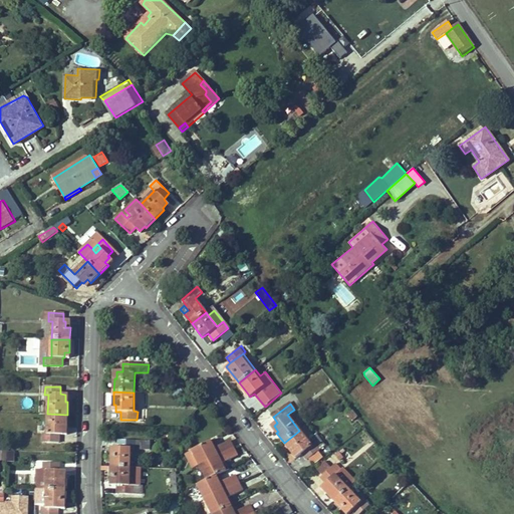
[(63,434),(64,427),(66,427),(67,415),(47,414),(47,434),(43,434),(43,441),(58,442),(58,434),(63,434)]
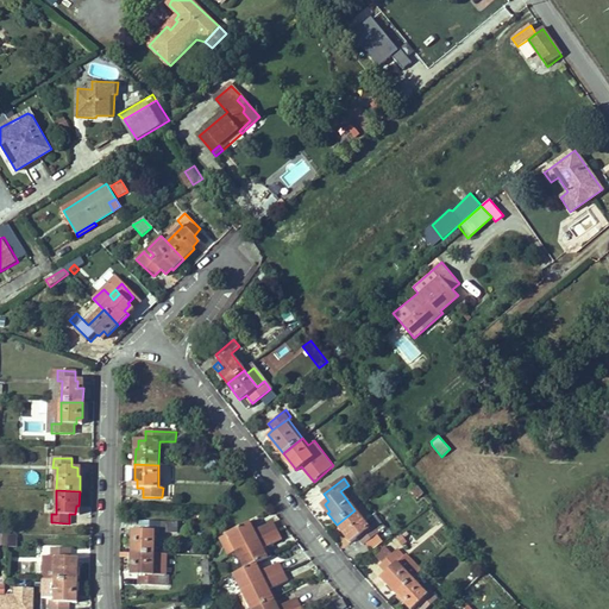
[(365,544),(384,528),(374,515),(364,522),(355,510),(337,525),(346,535),(349,534),(353,541),(358,538),(364,545),(365,544)]
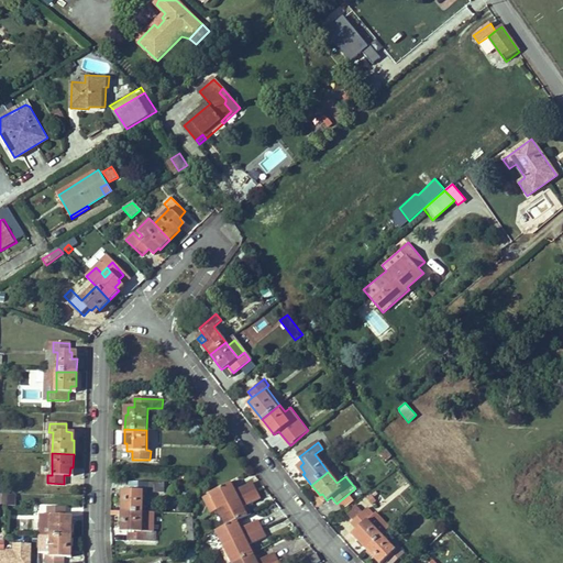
[(142,512),(143,492),(163,493),(164,484),(131,483),(131,492),(128,492),(128,498),(122,498),(122,512),(142,512)]
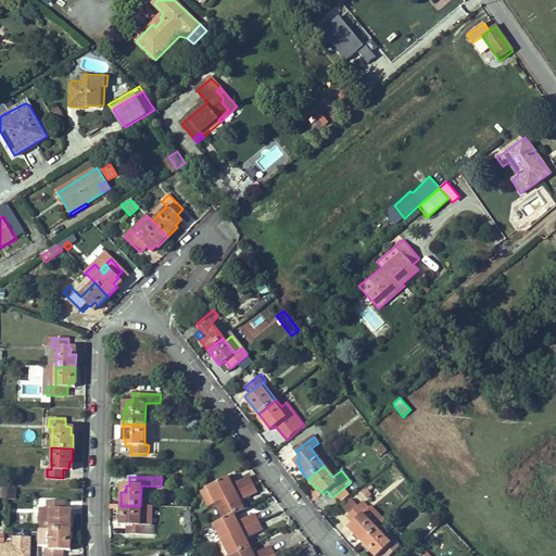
[(215,504),(253,485),(249,478),(235,484),(231,485),(228,479),(207,489),(215,504)]
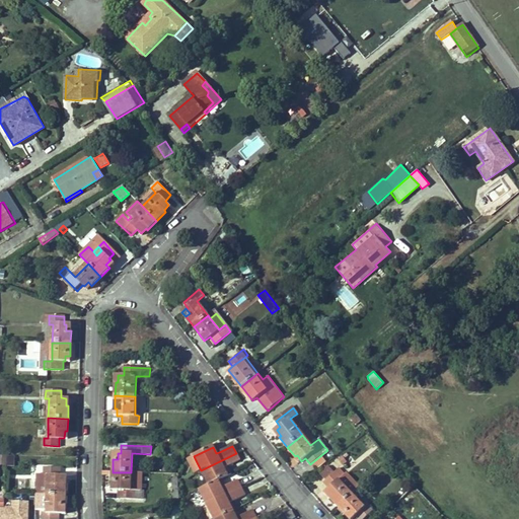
[(327,463),(334,458),(327,450),(311,463),(317,470),(327,463)]
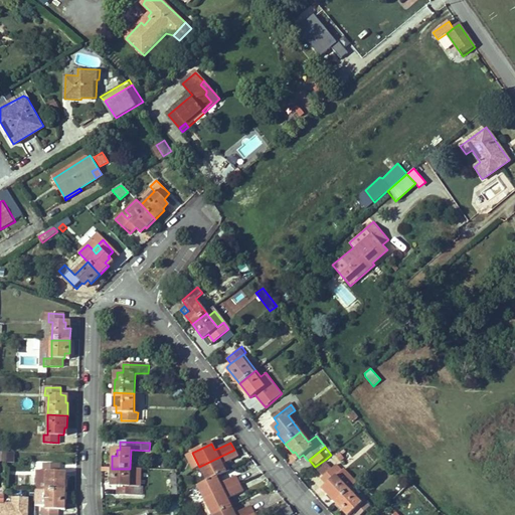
[(16,451),(0,450),(0,461),(16,462),(16,451)]
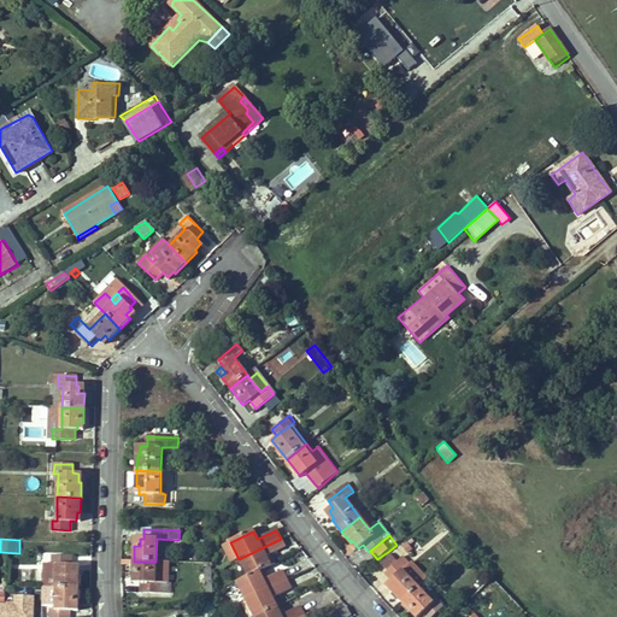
[(270,566),(265,557),(270,556),(285,547),(281,539),(239,559),(247,576),(259,571),(263,569),(270,566)]
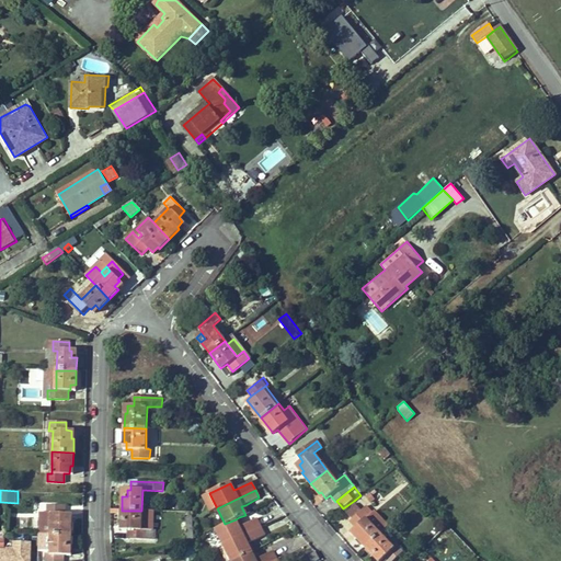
[(217,508),(209,493),(202,496),(209,512),(217,508)]
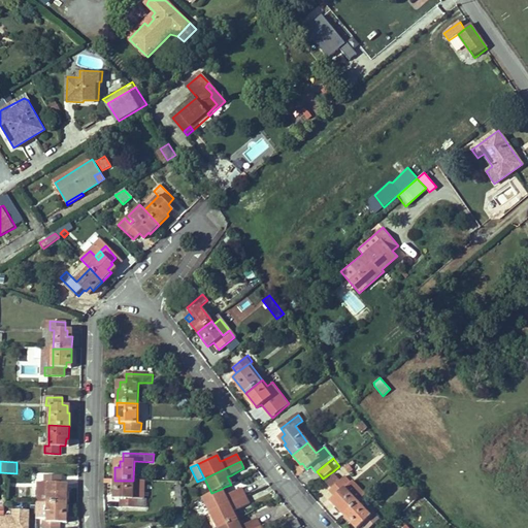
[(335,486),(339,483),(330,473),(323,481),(332,489),(335,486)]
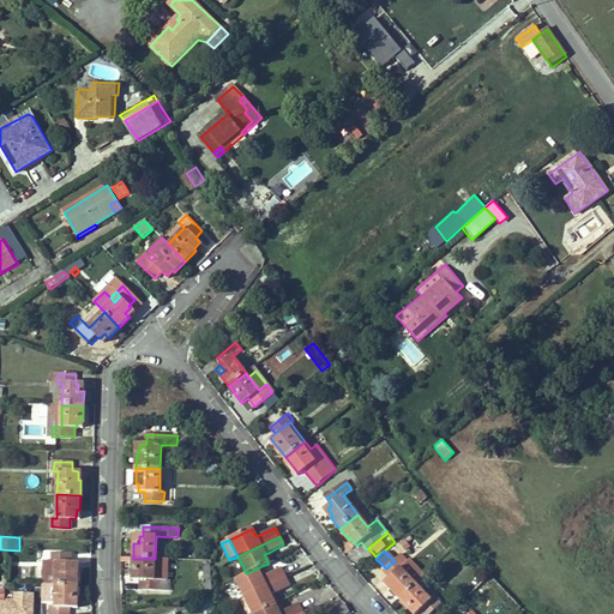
[(78,585),(78,570),(72,570),(72,564),(71,564),(70,553),(52,552),(52,561),(52,563),(56,563),(56,570),(56,584),(78,585)]
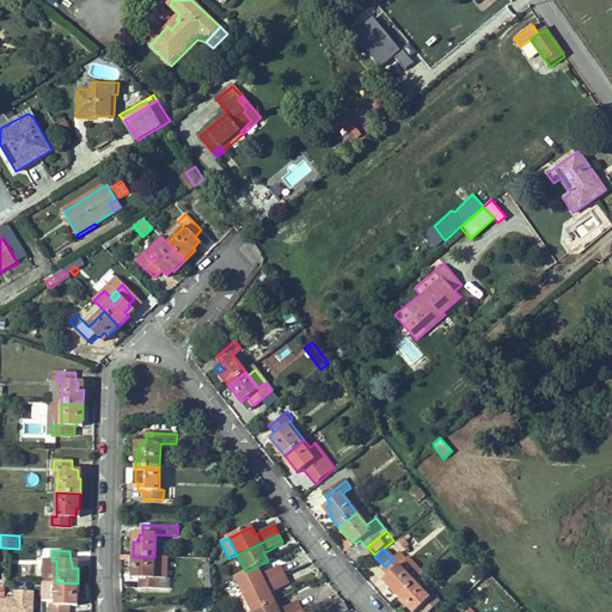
[(407,560),(399,552),(396,556),(403,563),(407,560)]
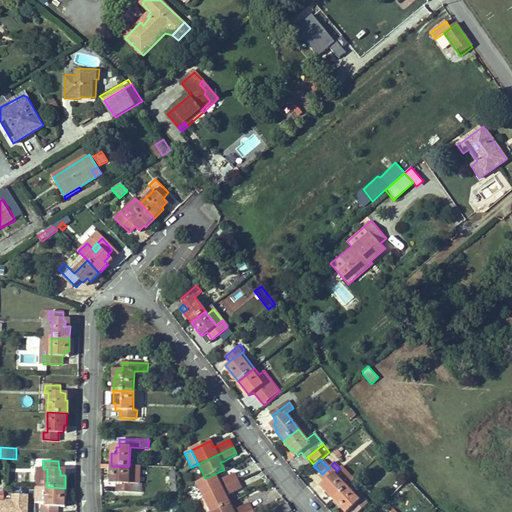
[(346,487),(337,477),(334,474),(337,471),(331,465),(329,468),(325,471),(322,474),(320,476),(325,482),(321,486),(333,499),(346,487)]
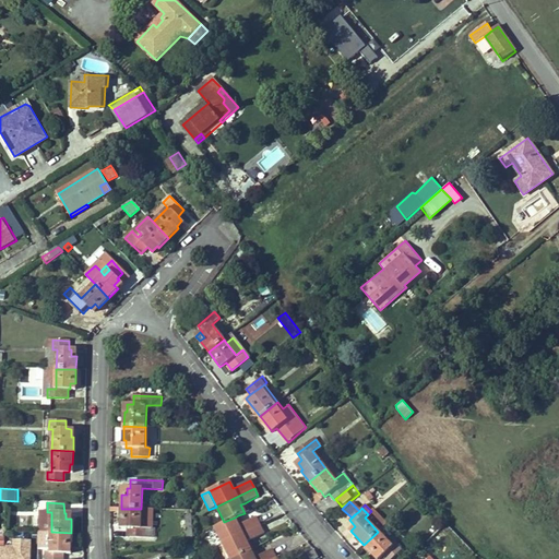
[(141,528),(141,509),(121,509),(120,528),(128,528),(128,537),(154,537),(155,528),(147,528),(141,528)]
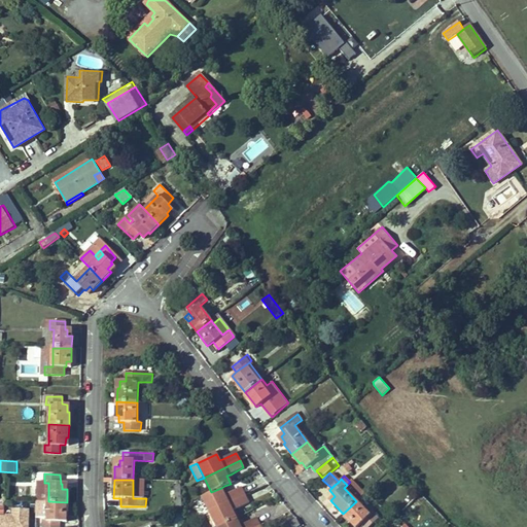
[(44,482),(39,482),(39,501),(48,501),(48,489),(48,483),(44,483),(44,482)]
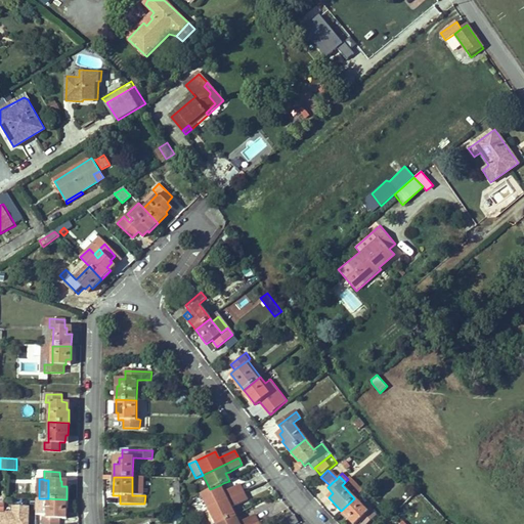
[(362,490),(353,480),(345,488),(354,498),(362,490)]
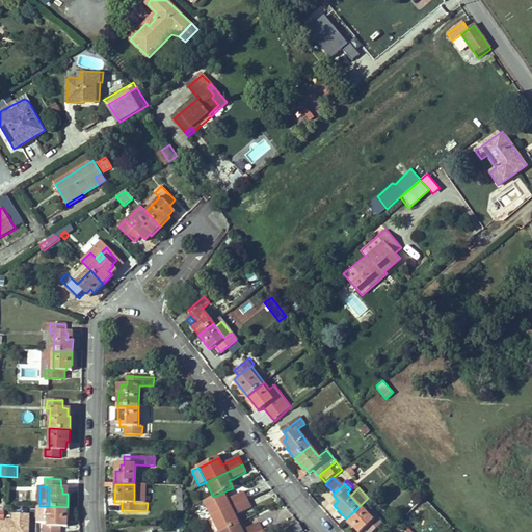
[(211,517),(247,500),(243,493),(231,499),(228,501),(223,493),(213,497),(204,502),(211,517)]
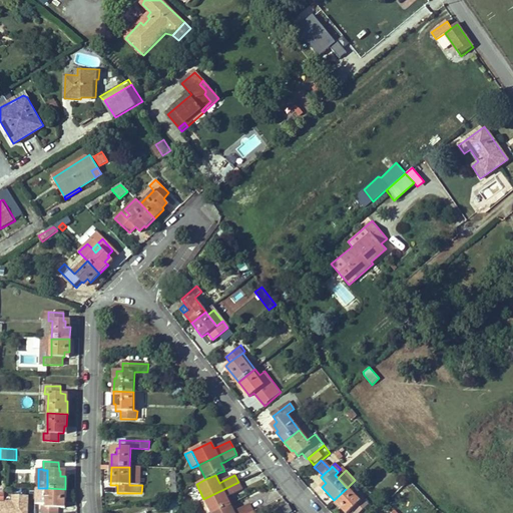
[(211,512),(229,504),(226,498),(230,496),(242,490),(238,482),(203,499),(209,512),(211,512)]
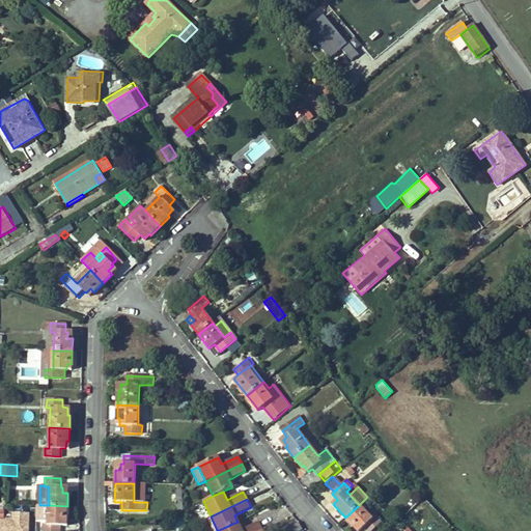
[(48,524),(49,505),(39,505),(37,505),(36,521),(44,521),(44,524),(48,524)]
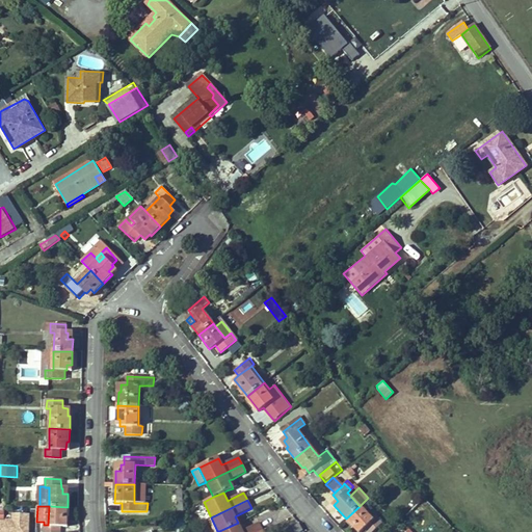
[(67,520),(68,507),(49,506),(48,525),(44,525),(43,531),(59,531),(59,526),(61,526),(61,520),(67,520)]
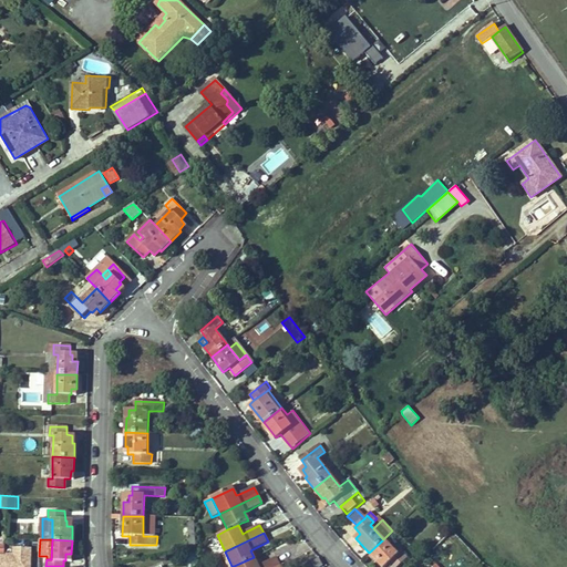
[(398,554),(383,539),(369,553),(382,566),(383,566),(388,563),(392,566),(397,566),(406,557),(401,550),(398,554)]
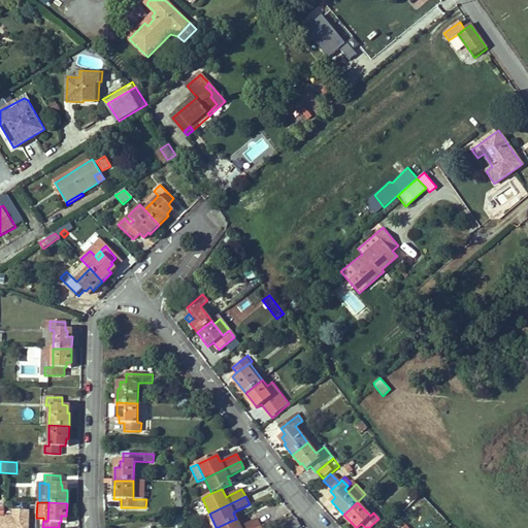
[(0,527),(30,527),(31,509),(12,508),(12,515),(7,514),(6,516),(0,515),(0,527)]
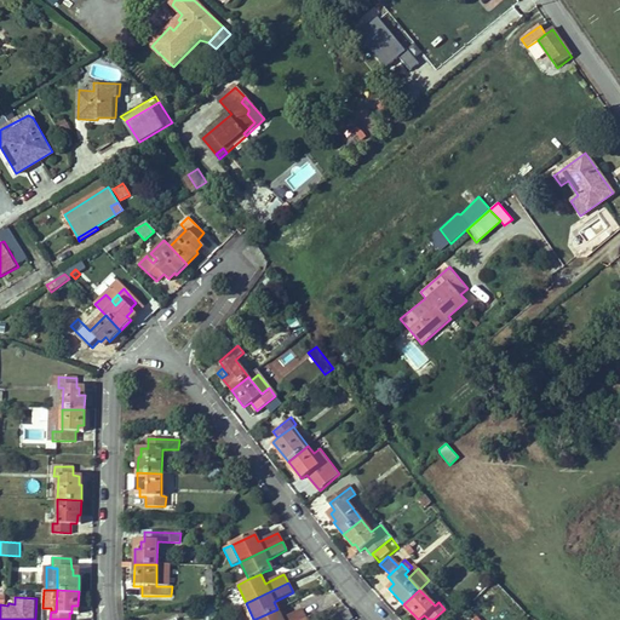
[(302,619),(305,618),(302,609),(287,616),(282,619),(277,609),(256,619),(302,619)]
